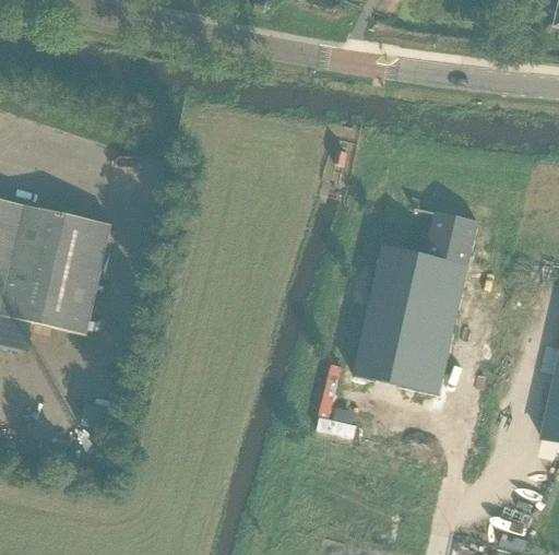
[(254,8),(264,10),(266,1),(262,0),(257,0),(254,8)]
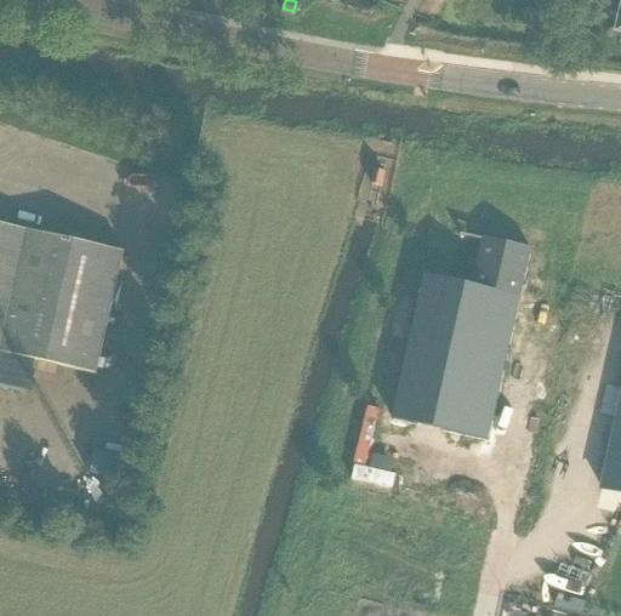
[(371,181),(381,183),(385,169),(375,166),(371,181)]
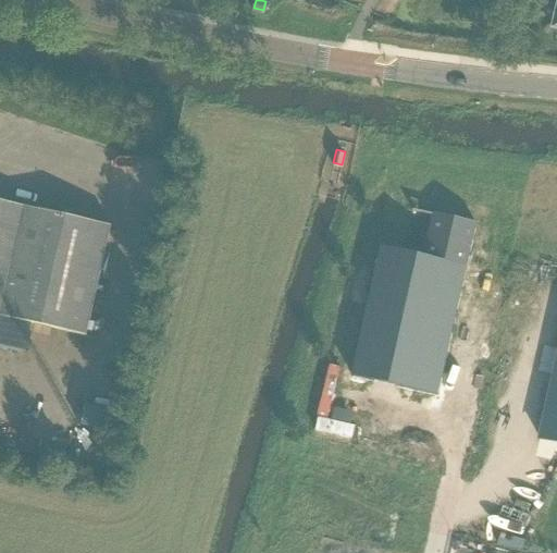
[(0,323),(0,344),(23,351),(29,319),(86,332),(110,223),(0,198),(0,311),(2,312),(0,323)]
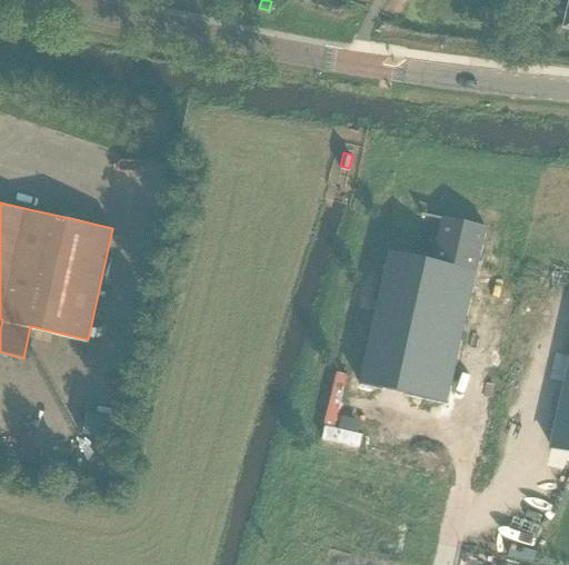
[(486,226),(442,216),(432,260),(389,251),(360,382),(447,402),(486,226)]
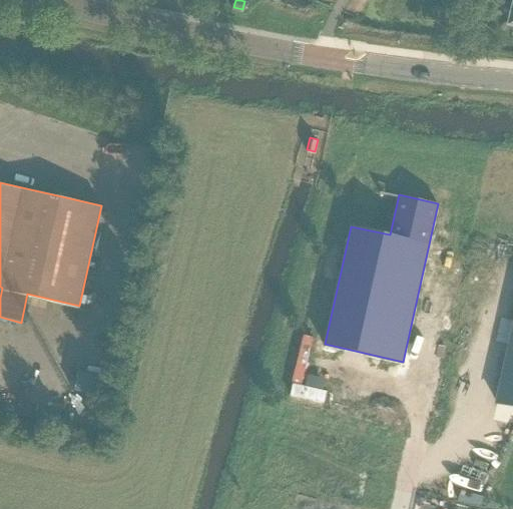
[(512,332),(497,401),(512,404),(512,332)]
